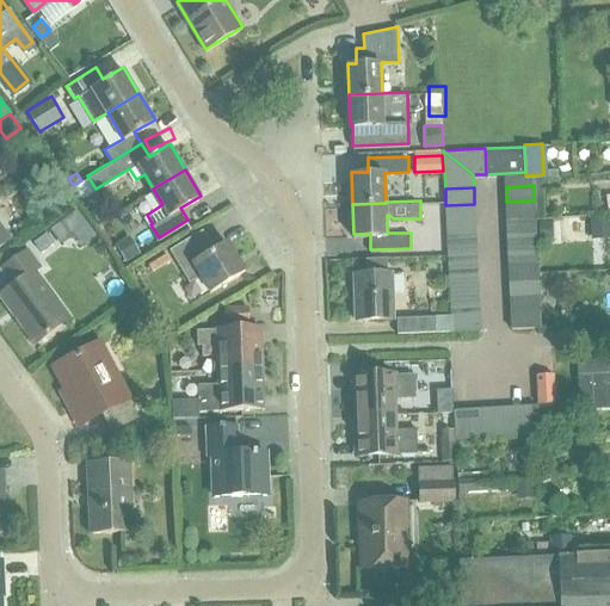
[(534,201),(506,202),(507,217),(535,216),(534,201)]
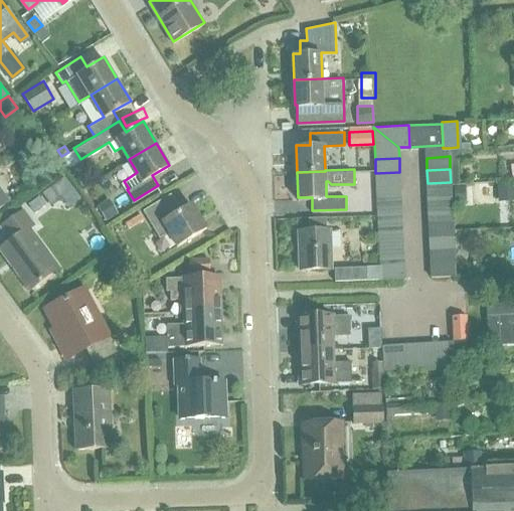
[(376,186),(400,185),(399,172),(375,173),(376,186)]
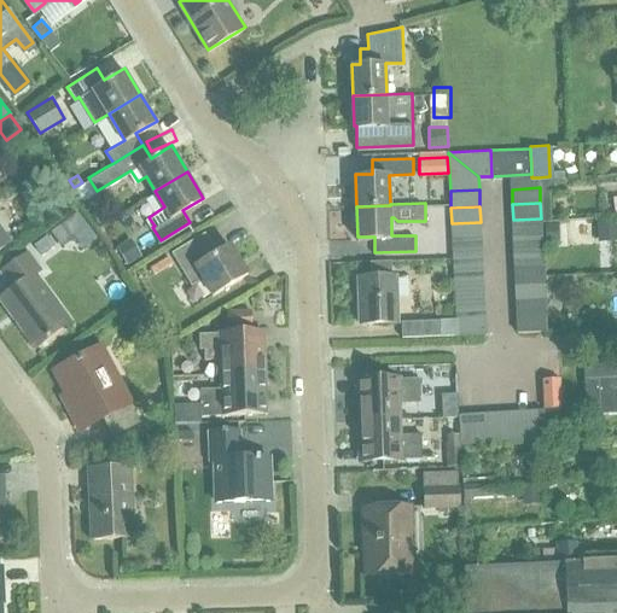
[(541,219),(513,220),(513,237),(542,235),(541,219)]
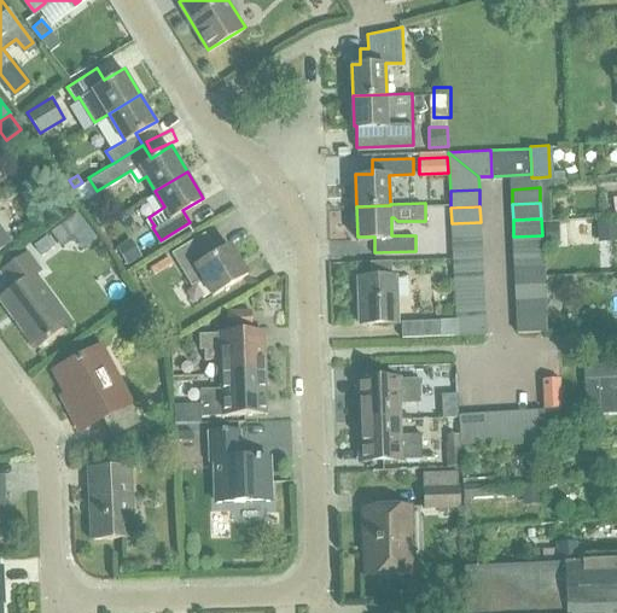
[(616,220),(599,221),(600,237),(616,234),(616,220)]
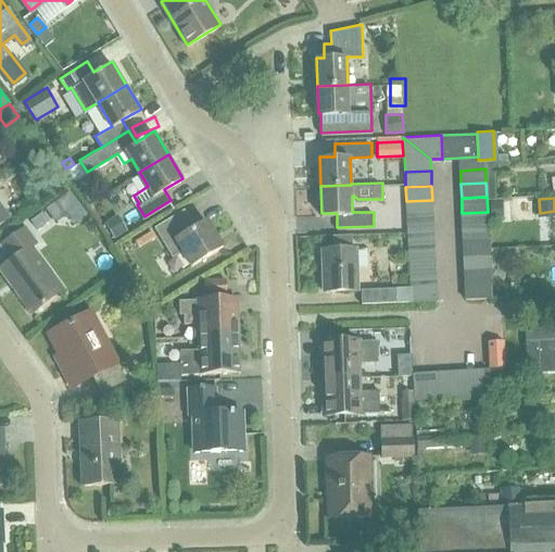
[(432,214),(432,200),(406,201),(406,215),(432,214)]
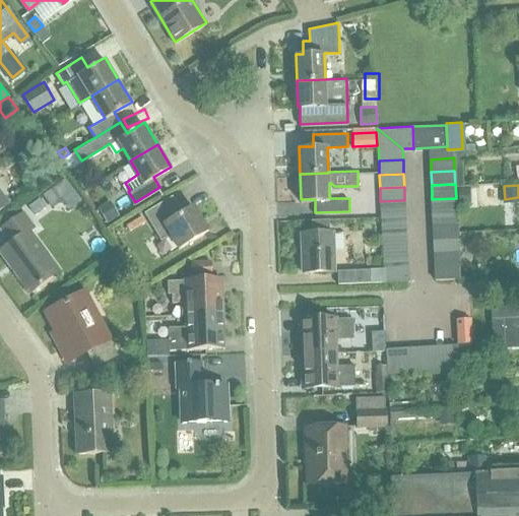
[(468,187),(459,187),(460,203),(469,203),(468,187)]
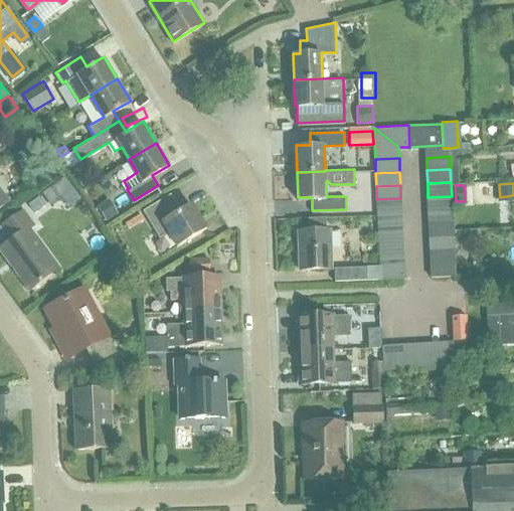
[(177,244),(206,226),(192,202),(181,208),(171,192),(144,208),(160,235),(169,230),(177,244)]
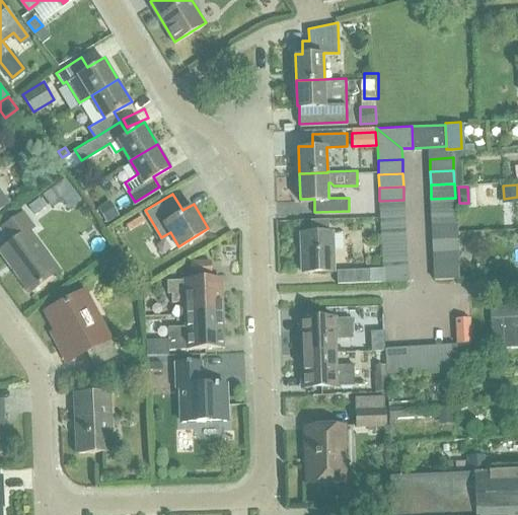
[(39,195),(25,205),(31,214),(45,204),(39,195)]
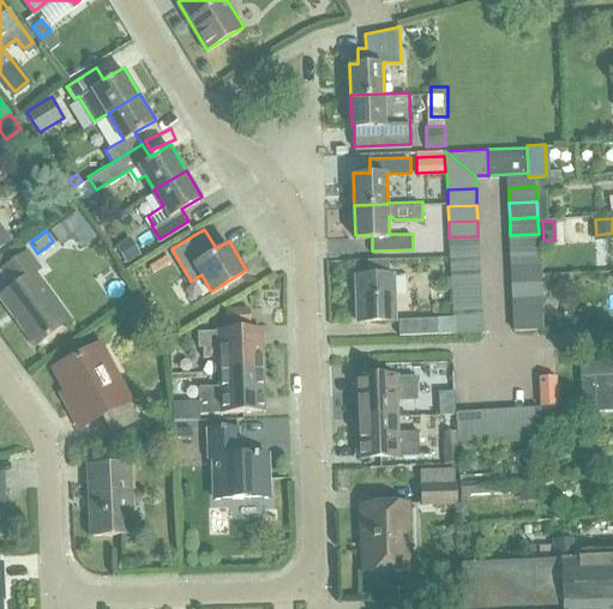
[(539,234),(510,235),(511,249),(539,248),(539,234)]
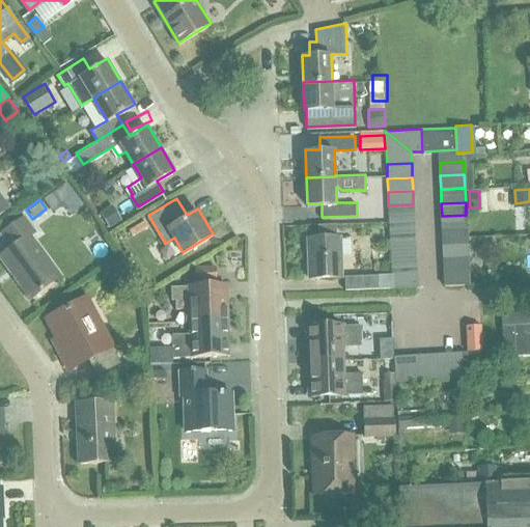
[(112,204),(101,212),(109,226),(121,219),(112,204)]
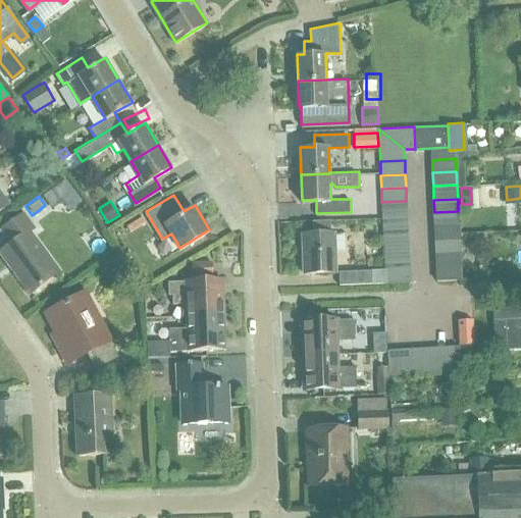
[(406,201),(381,202),(382,215),(407,214),(406,201)]
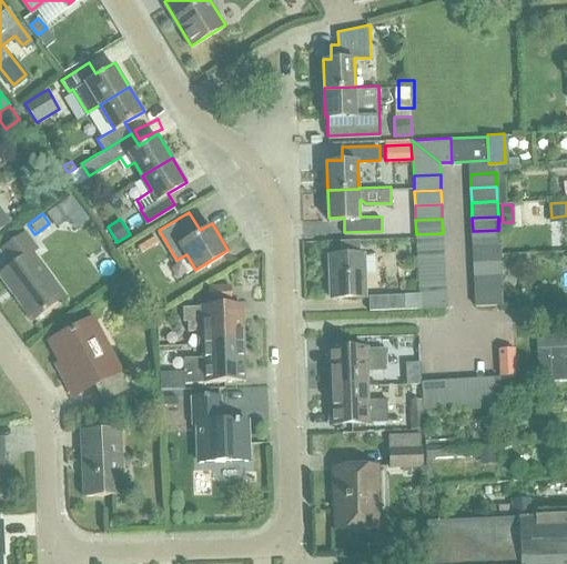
[(0,272),(33,318),(66,294),(33,250),(38,247),(27,230),(2,248),(13,262),(0,271),(0,272)]
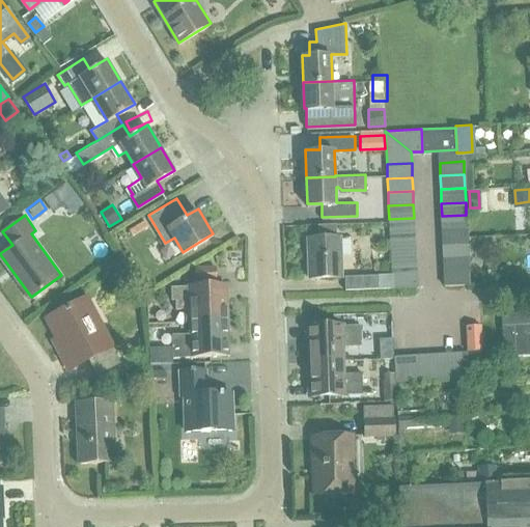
[(466,215),(442,216),(442,229),(467,228),(466,215)]
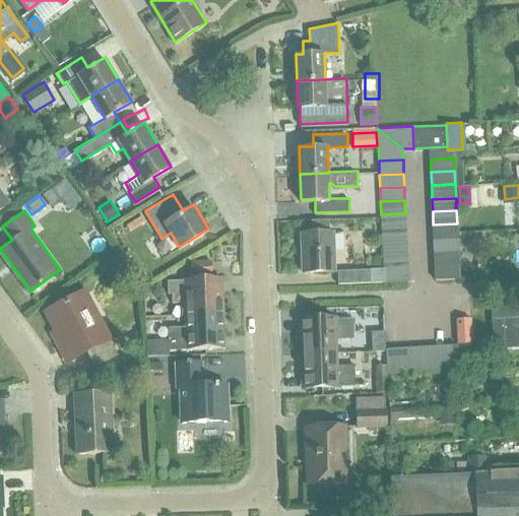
[(381,228),(405,227),(405,213),(381,214),(381,228)]
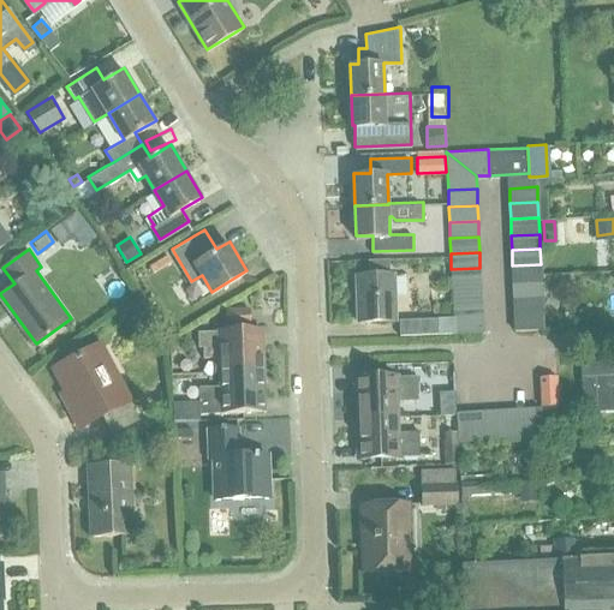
[(168,253),(149,265),(153,273),(172,261),(168,253)]
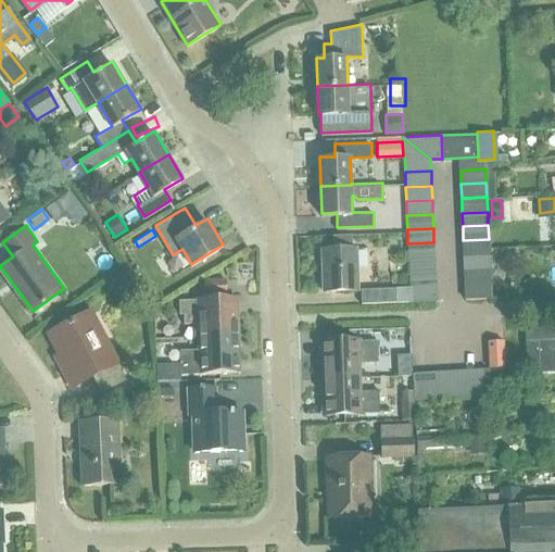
[(351,235),(333,235),(333,248),(351,247),(351,235)]
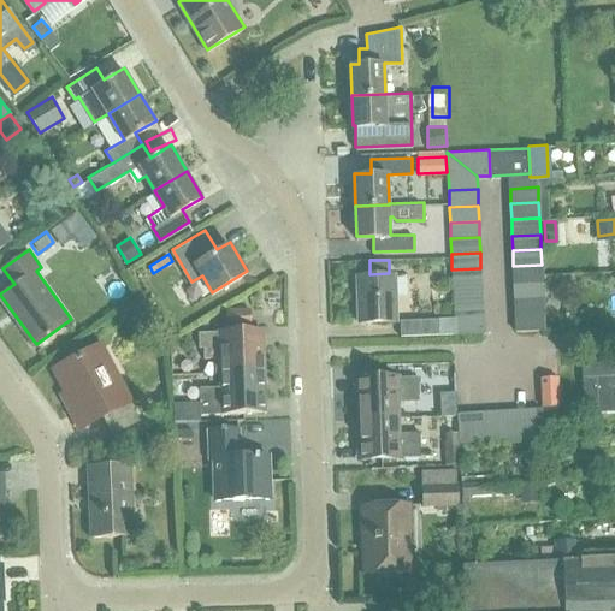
[(542,265),(513,266),(514,282),(542,280),(542,265)]
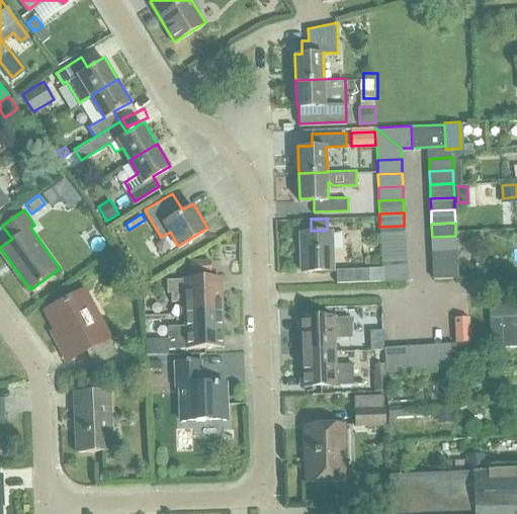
[(405,239),(404,226),(379,227),(380,240),(405,239)]
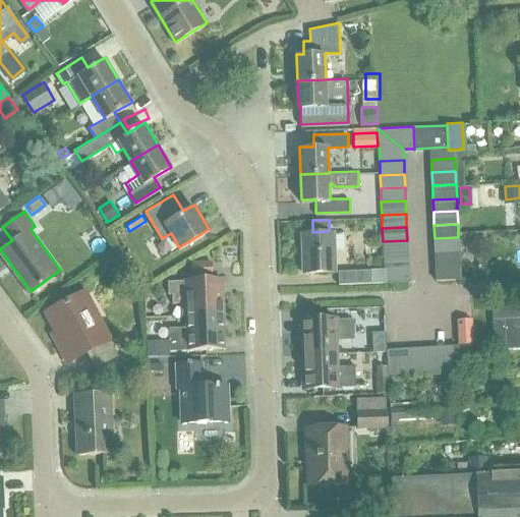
[(304,272),(335,271),(333,231),(329,231),(312,232),(302,232),(304,272)]
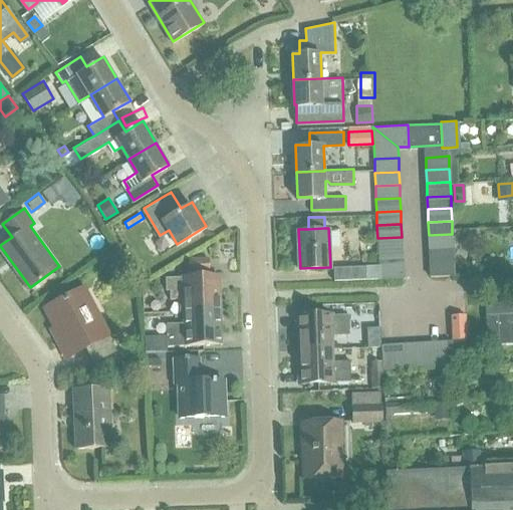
[(452,234),(429,235),(430,248),(453,247),(452,234)]
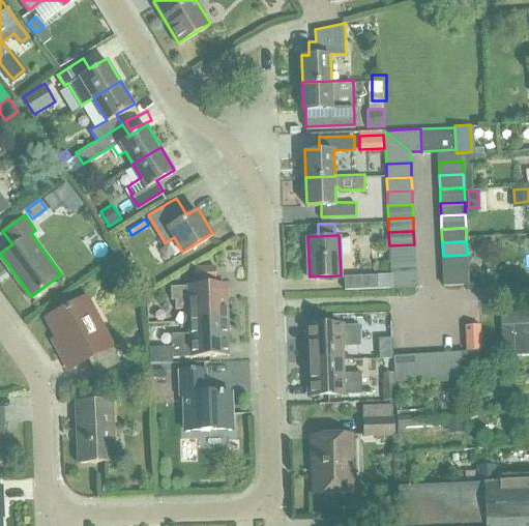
[(414,258),(414,244),(389,245),(390,259),(414,258)]
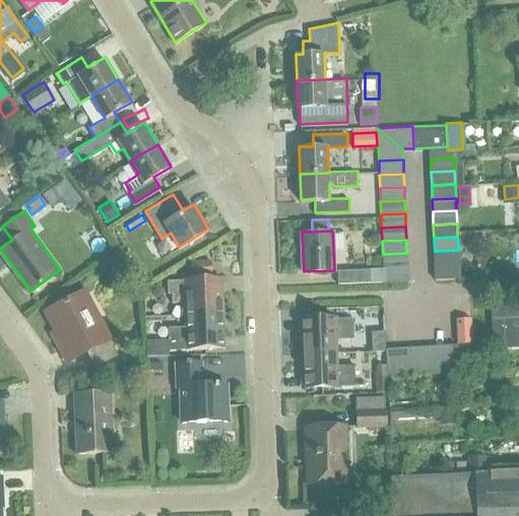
[(458,250),(435,251),(435,264),(459,263),(458,250)]
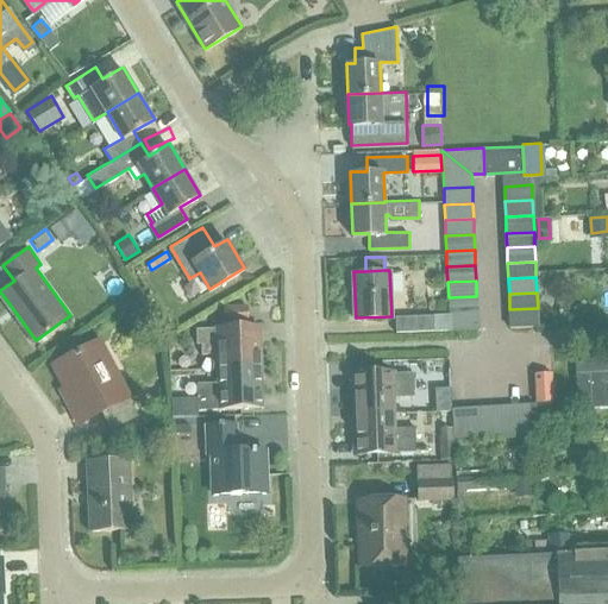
[(477,312),(476,296),(449,297),(449,313),(477,312)]
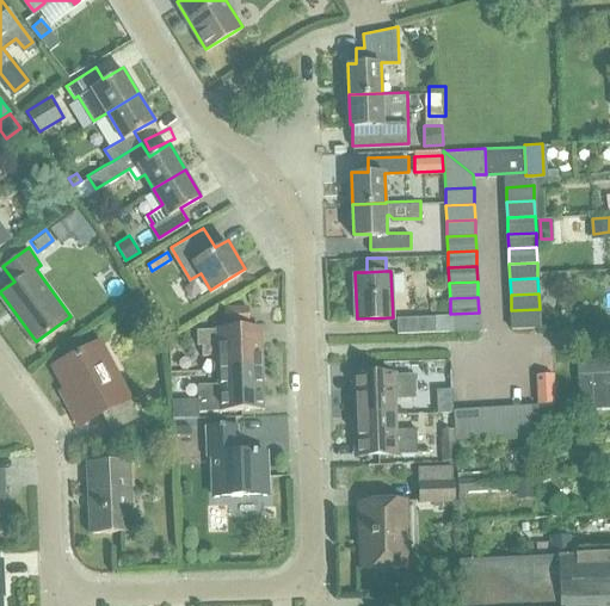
[(226,305),(226,323),(248,322),(248,304),(226,305)]
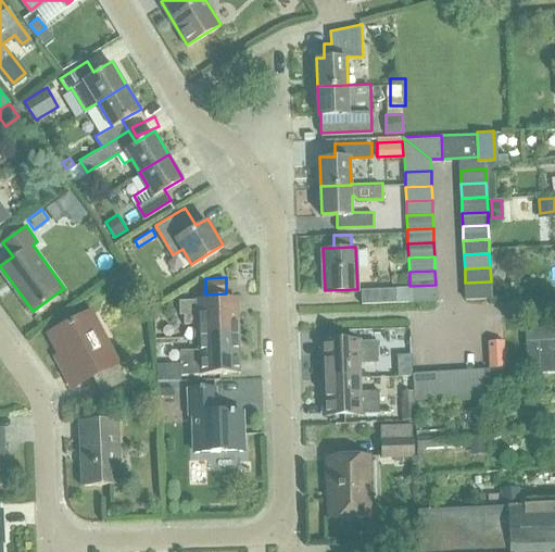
[(465,283),(466,297),(491,296),(491,281),(465,283)]
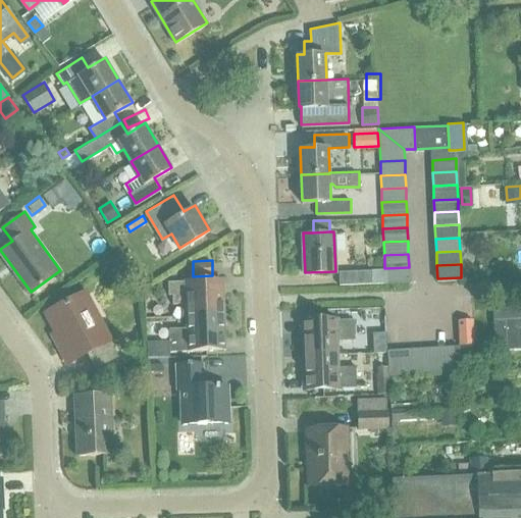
[(409,267),(384,268),(385,281),(410,280),(409,267)]
